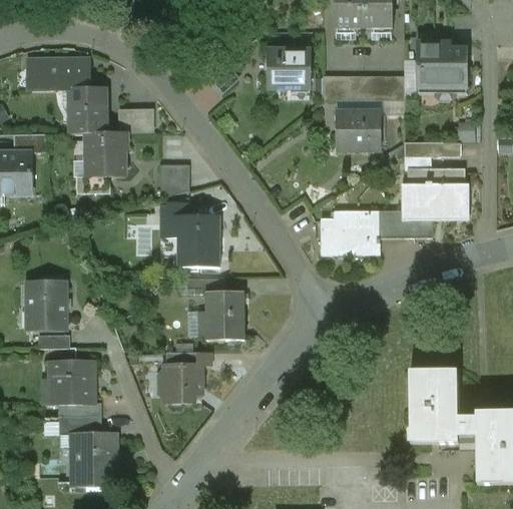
[(336,0),(336,27),(393,27),(393,0),(336,0)]
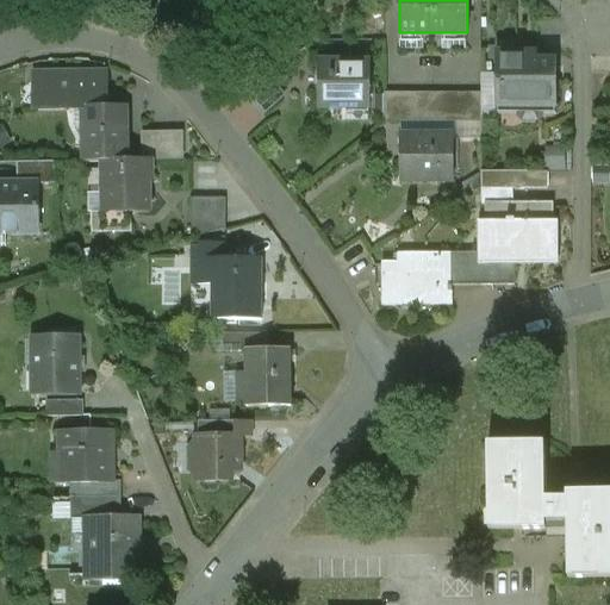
[(536,54),(496,54),(496,104),(556,104),(556,60),(536,60),(536,54)]
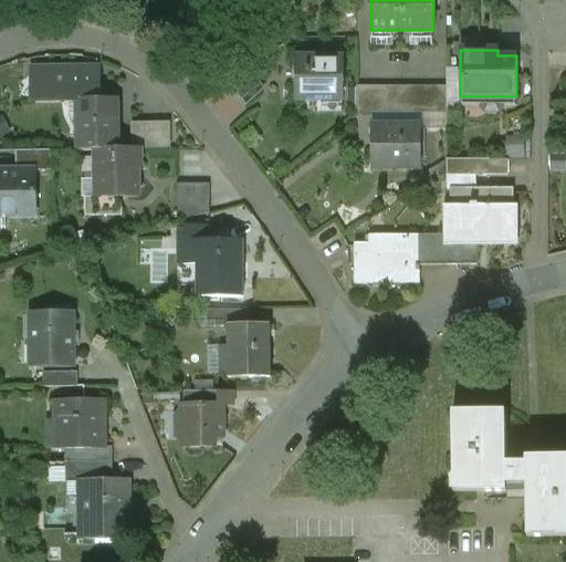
[(344,55),(297,54),(296,96),(343,97),(344,55)]
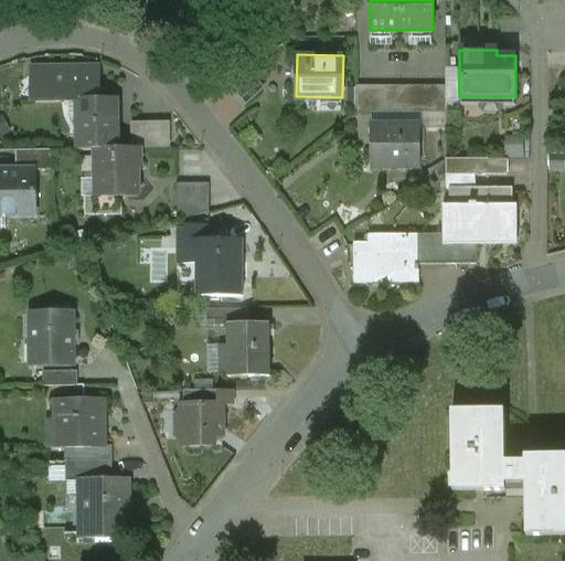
[(97,65),(51,65),(51,67),(32,67),(33,98),(77,98),(77,97),(98,96),(97,65)]
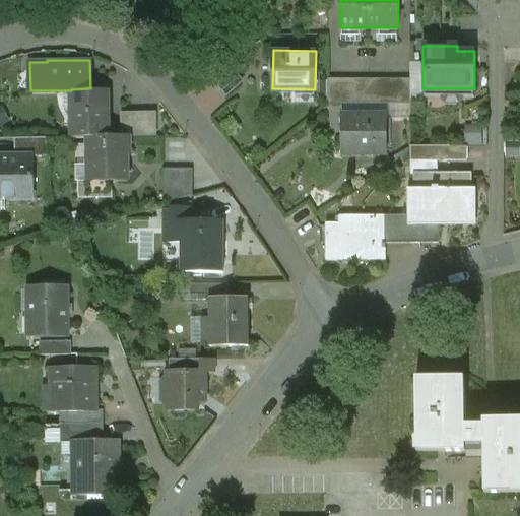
[(410,75),(327,75),(327,102),(410,102),(410,75)]
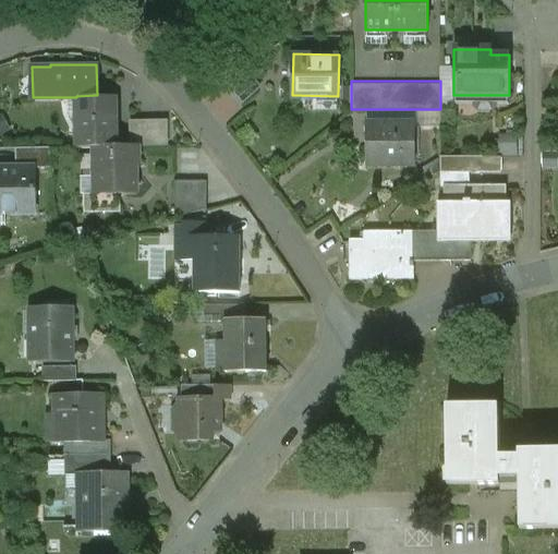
[(116,145),(114,96),(97,95),(76,96),(76,97),(80,97),(80,121),(76,121),(76,145),(93,145),(116,145)]
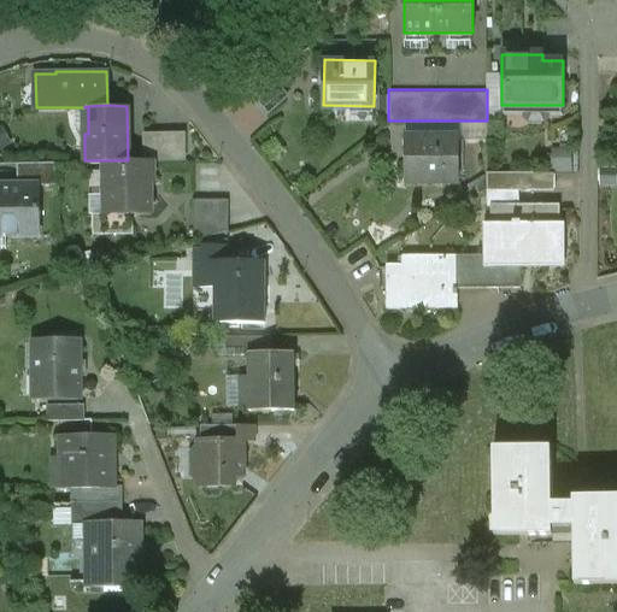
[(458,136),(405,135),(404,180),(458,181),(458,136)]
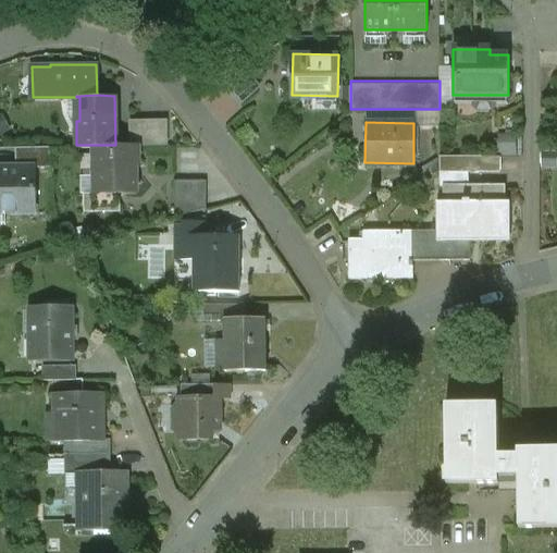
[(504,131),(504,151),(521,151),(521,131),(504,131)]
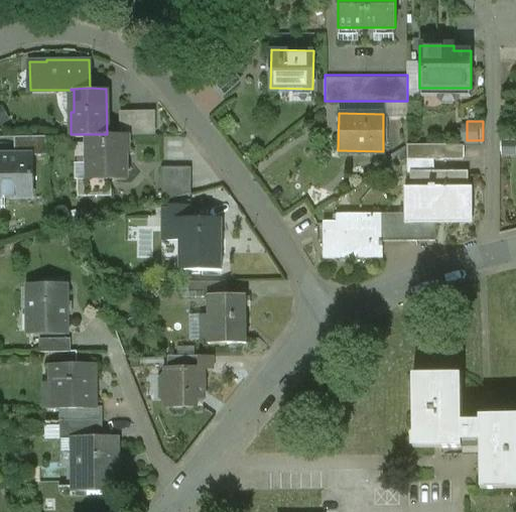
[(107,134),(86,134),(87,177),(87,178),(100,177),(106,177),(126,177),(125,151),(128,151),(128,133),(107,134)]
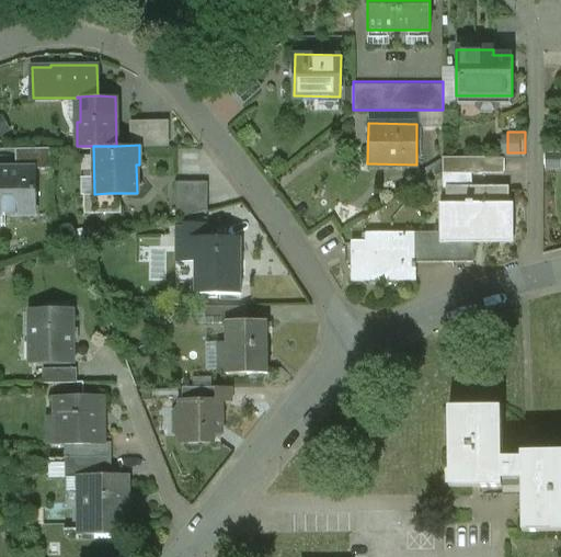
[(50,146),(15,147),(15,167),(35,166),(35,168),(50,167),(50,146)]
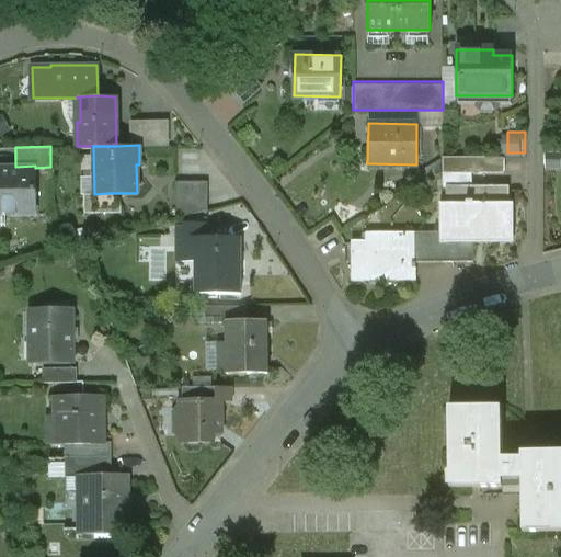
[(510,168),(508,156),(489,156),(490,169),(510,168)]
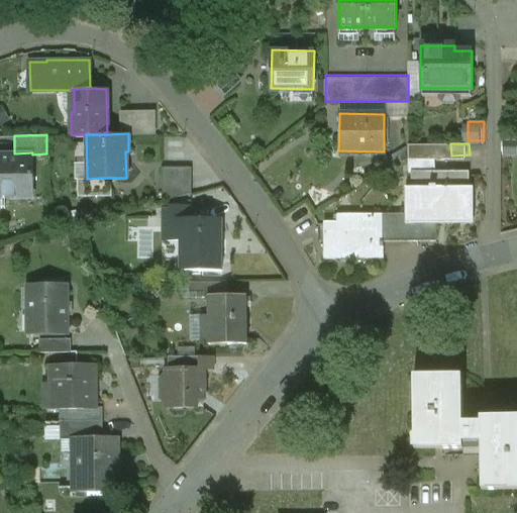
[(14,154),(0,152),(0,193),(3,196),(32,196),(32,155),(32,152),(14,154)]
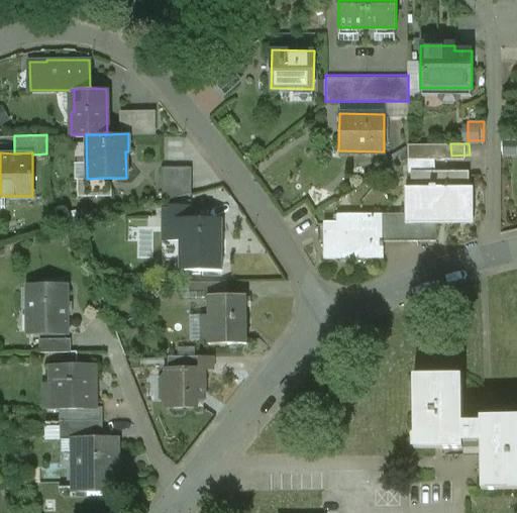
[(434,158),(408,158),(408,172),(410,172),(410,170),(434,170),(434,158)]
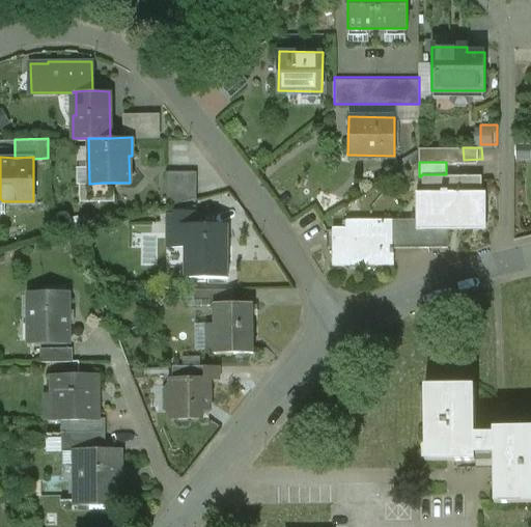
[(196,170),(166,170),(166,204),(196,196),(196,170)]
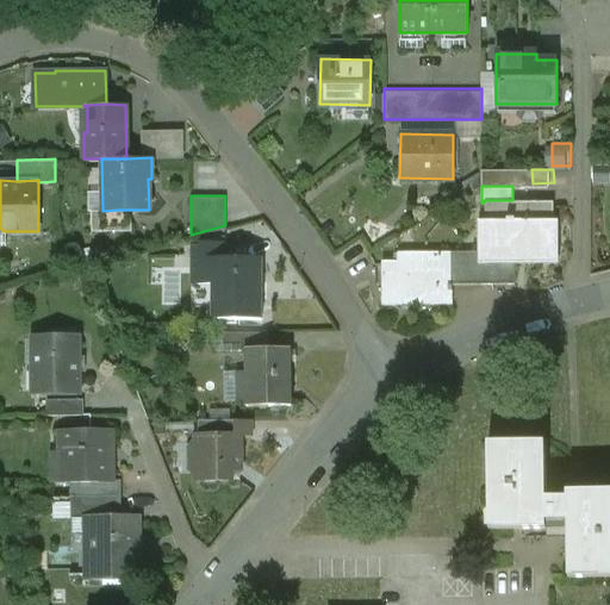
[(512,200),(484,200),(484,203),(485,250),(450,250),(450,284),(453,284),(515,282),(515,257),(553,257),(553,200),(516,200),(512,200)]
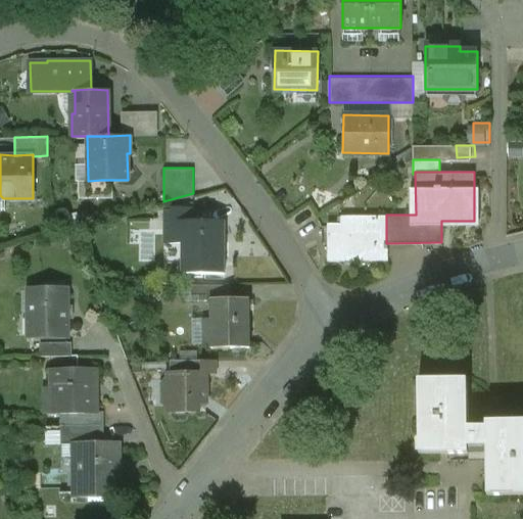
[(107,189),(107,180),(101,180),(88,181),(88,180),(79,180),(79,197),(112,197),(112,189),(107,189)]
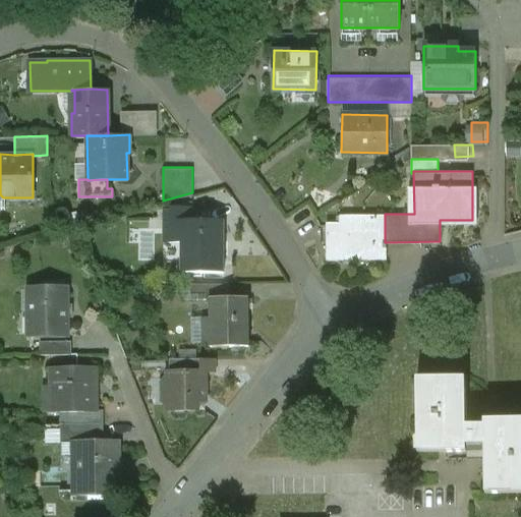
[(192,219),(191,205),(163,206),(163,221),(185,221),(186,271),(222,271),(222,219),(192,219)]
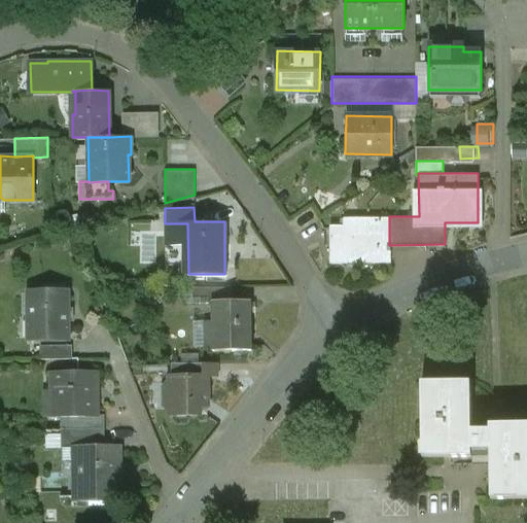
[(389,216),(343,217),(343,224),(329,224),(329,263),(391,262),(391,245),(389,245),(389,216)]
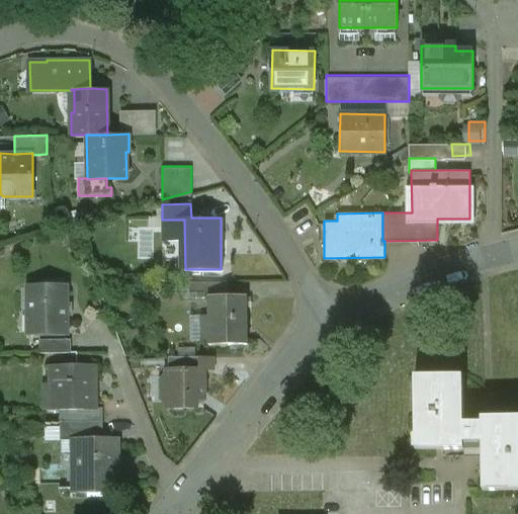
[(229,282),(202,282),(202,296),(209,296),(229,296),(229,282)]
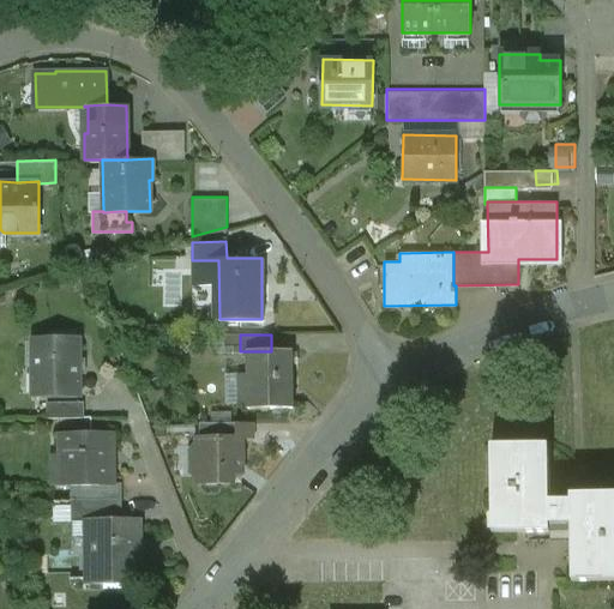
[(77,338),(34,338),(34,374),(38,374),(38,391),(34,391),(34,395),(77,393),(77,338)]
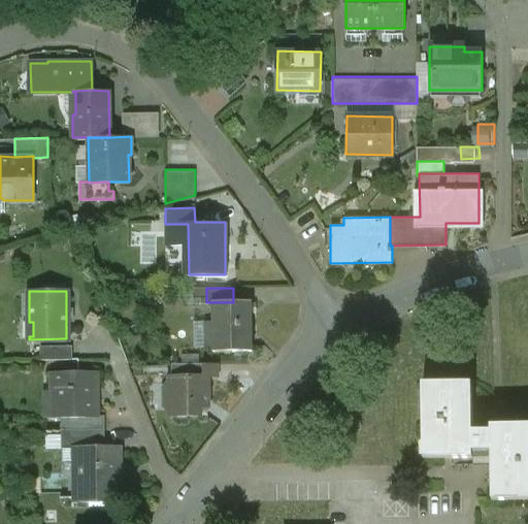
[(233,302),(213,302),(213,350),(251,350),(251,302),(233,302)]
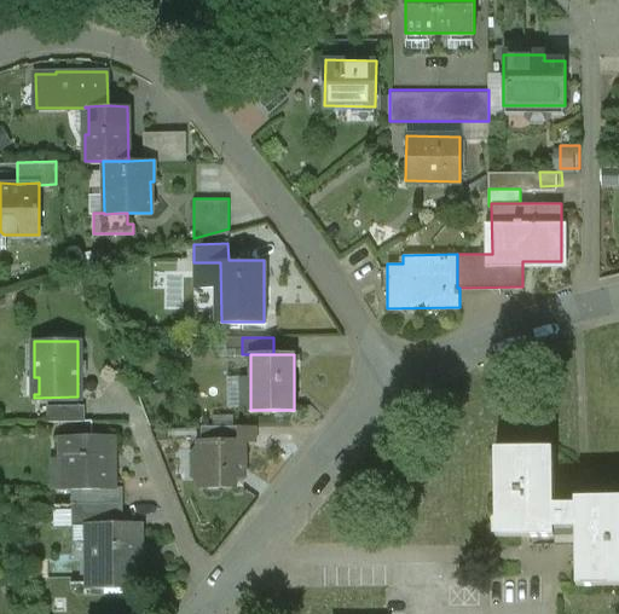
[(86,405),(48,405),(48,421),(86,421),(86,405)]
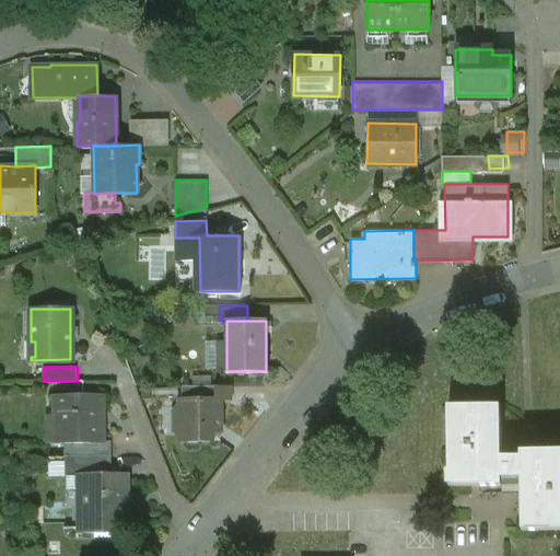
[(231,384),(183,385),(183,398),(220,397),(220,400),(231,398),(231,384)]
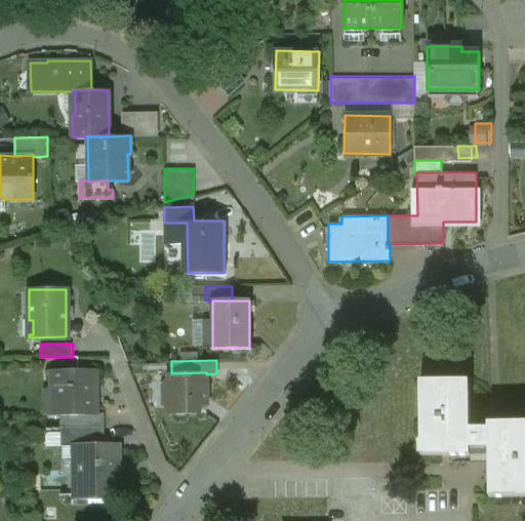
[(97,369),(51,369),(51,414),(62,414),(62,427),(105,427),(104,411),(97,411),(97,369)]
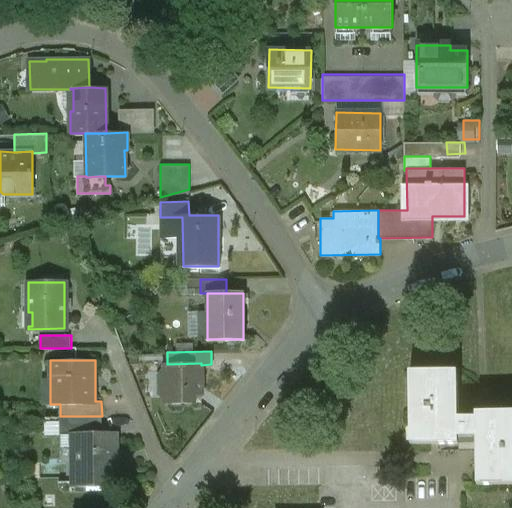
[(201,365),(201,363),(167,364),(165,364),(165,402),(193,401),(193,393),(201,393),(201,365)]
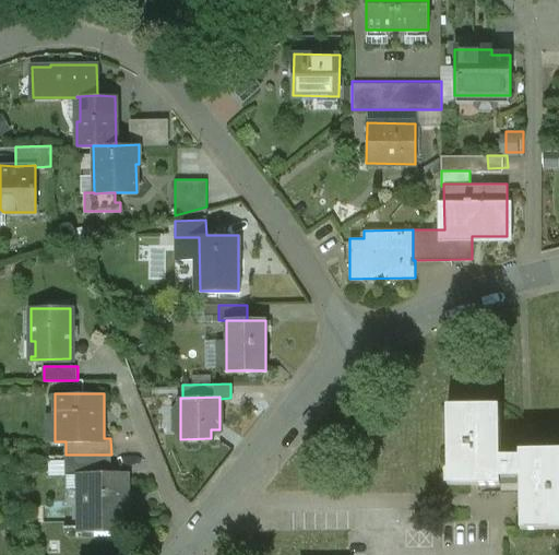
[(497,405),(444,405),(445,484),(498,484),(498,476),(498,455),(497,405)]
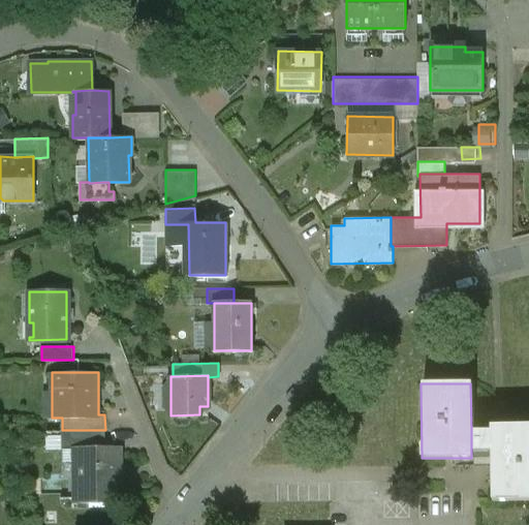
[(528,424),(490,425),(490,430),(491,450),(491,498),(528,497),(528,424)]
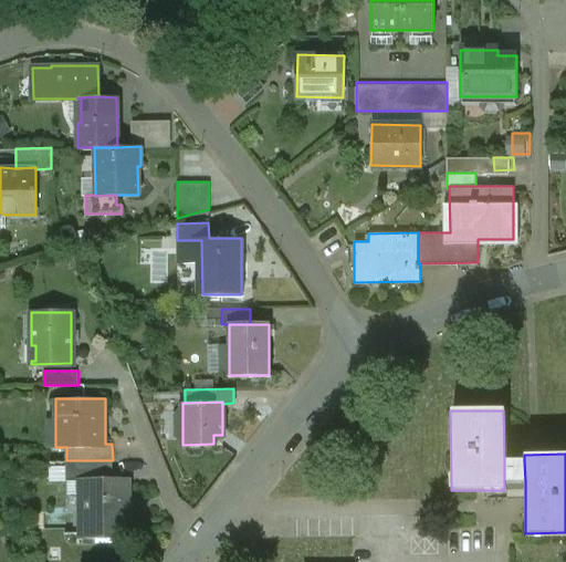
[(113,460),(66,460),(66,480),(72,480),(72,501),(82,501),(82,533),(127,533),(127,478),(113,478),(113,460)]
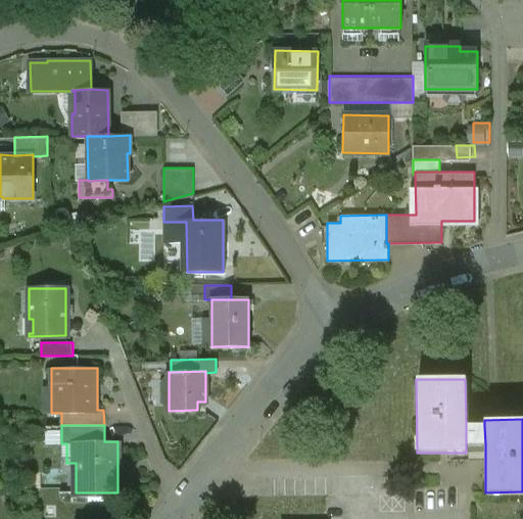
[(484,425),(466,425),(466,445),(485,444),(484,425)]
